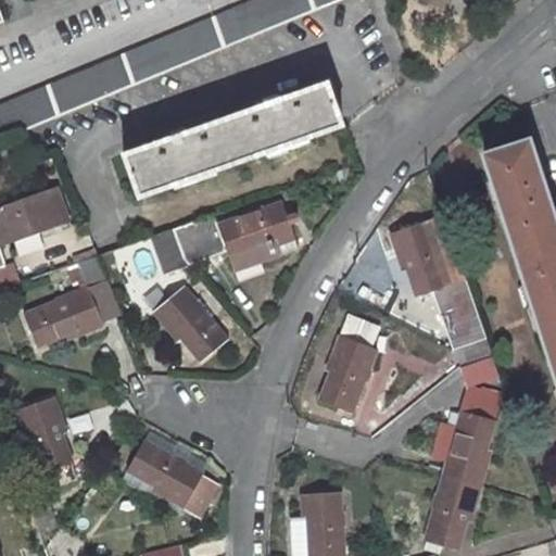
[(254,0),(0,105),(0,140),(339,0),(254,0)]
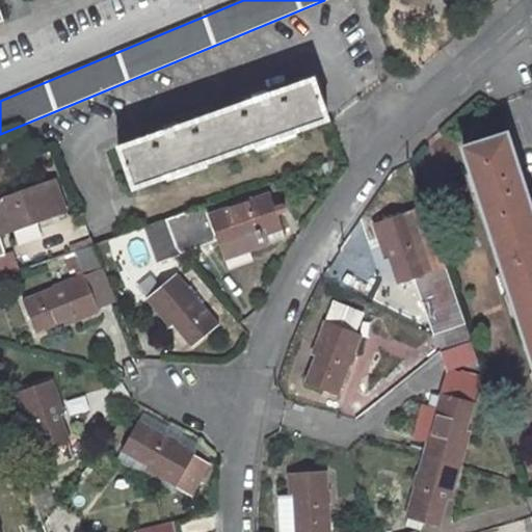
[(314,79),(118,148),(133,189),(328,121),(314,79)]
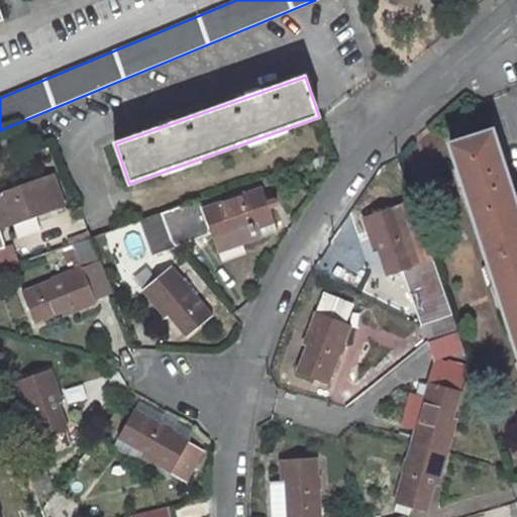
[(516,209),(492,130),(450,144),(516,351),(516,209)]
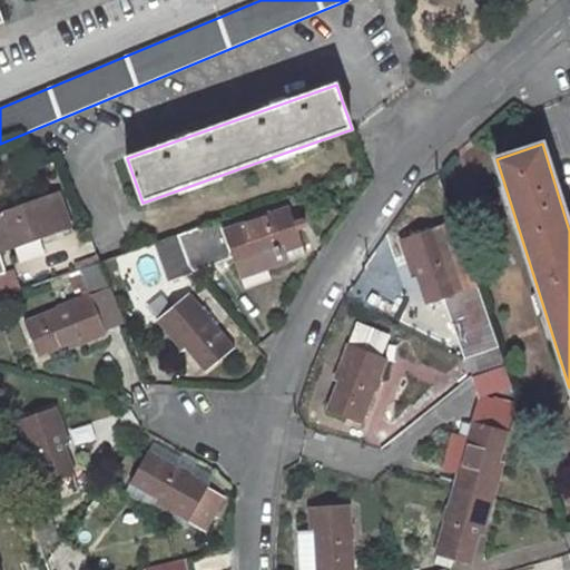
[(58,192),(0,212),(0,275),(7,274),(0,254),(0,253),(71,228),(58,192)]
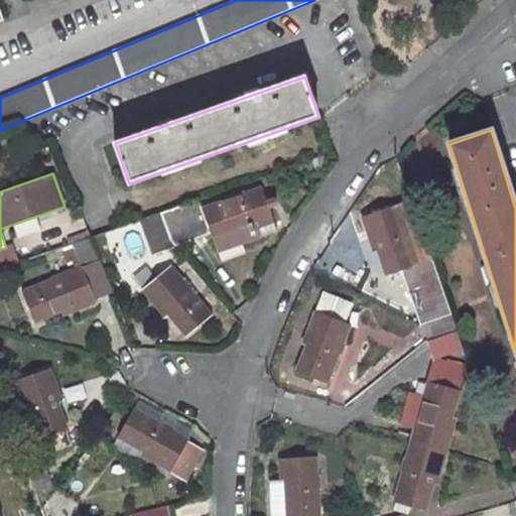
[(199,199),(161,213),(171,241),(175,246),(212,234),(213,238),(249,226),(253,239),(261,236),(258,227),(274,222),(262,187),(203,209),(199,199)]
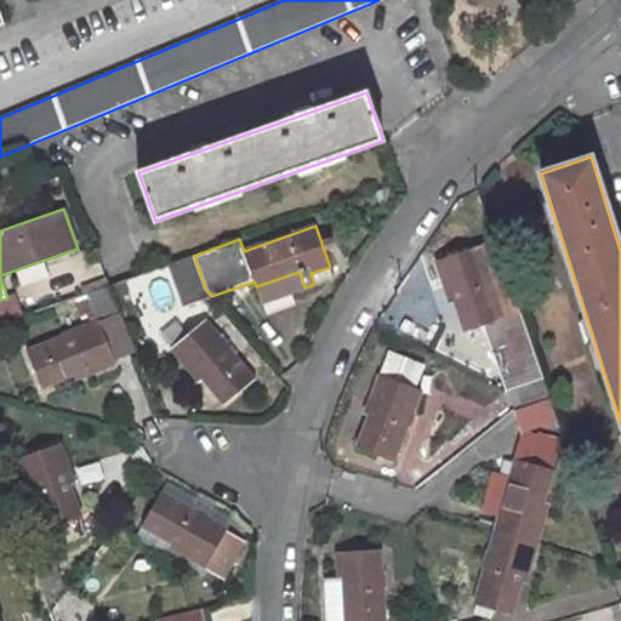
[(478,246),(437,261),(445,286),(450,284),(467,331),(502,319),(496,300),(512,295),(501,262),(485,268),(478,246)]
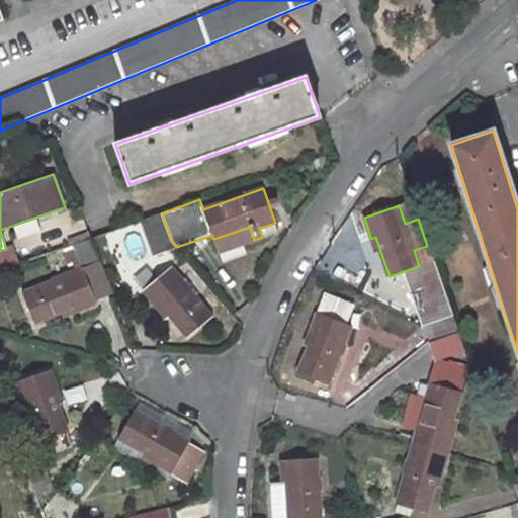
[(154,255),(176,247),(172,242),(162,213),(142,221),(154,255)]
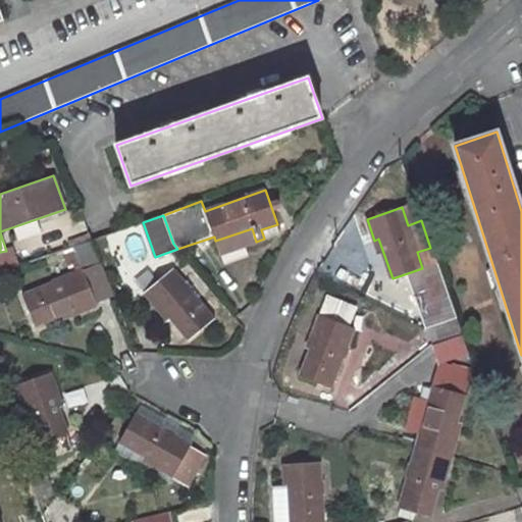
[(264,239),(280,232),(277,224),(261,229),(264,239)]
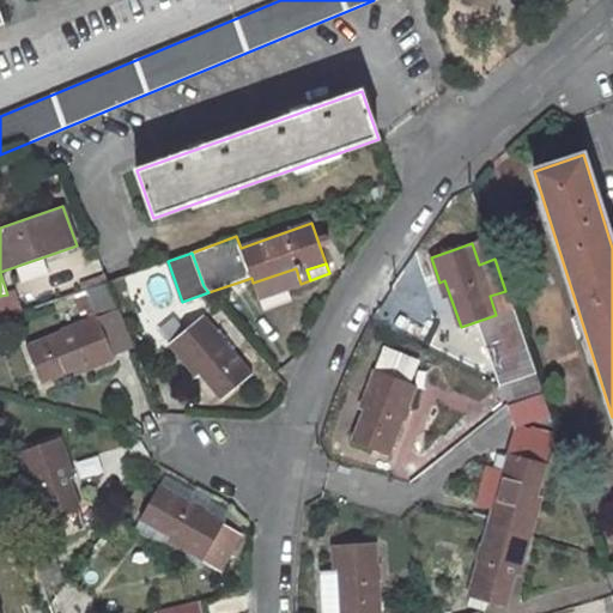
[(296,268),(253,283),(259,298),(301,284),(296,268)]
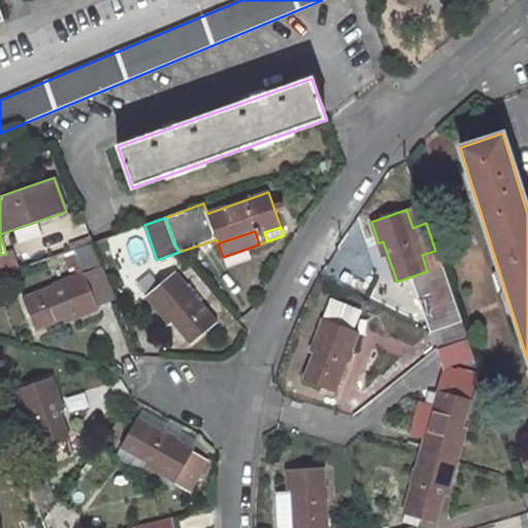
[(109,250),(106,238),(94,242),(98,255),(109,250)]
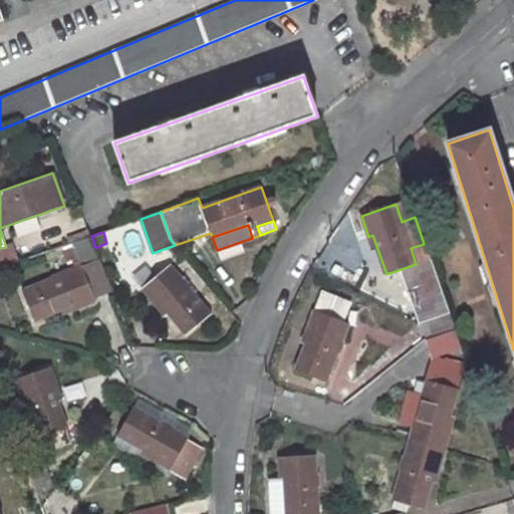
[(95,248),(91,236),(60,247),(66,262),(71,260),(75,269),(23,291),(34,319),(62,308),(72,304),(74,309),(95,300),(93,297),(112,289),(95,248)]
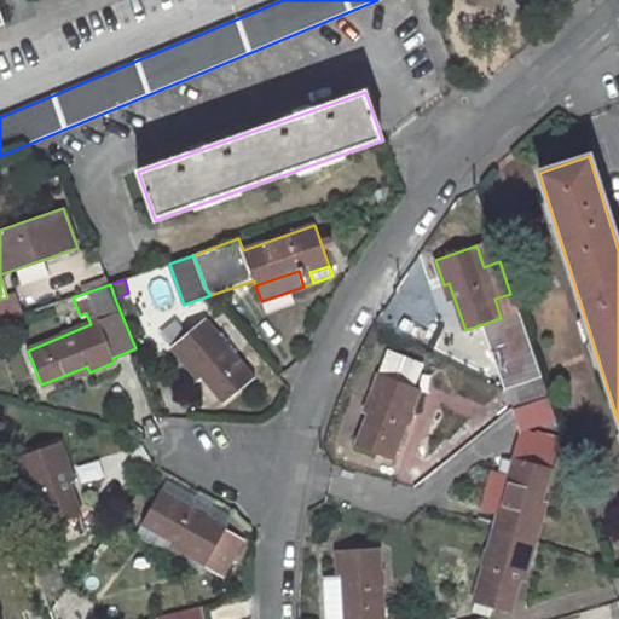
[(12,298),(0,300),(0,320),(18,314),(12,298)]
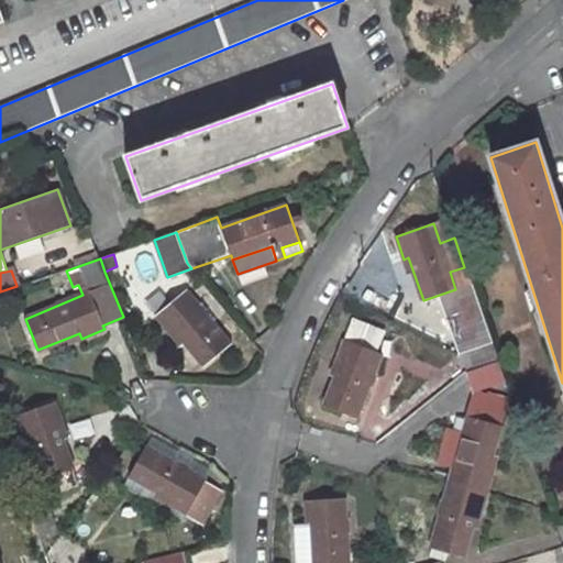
[(231,343),(186,290),(156,316),(172,334),(176,331),(205,365),(231,343)]
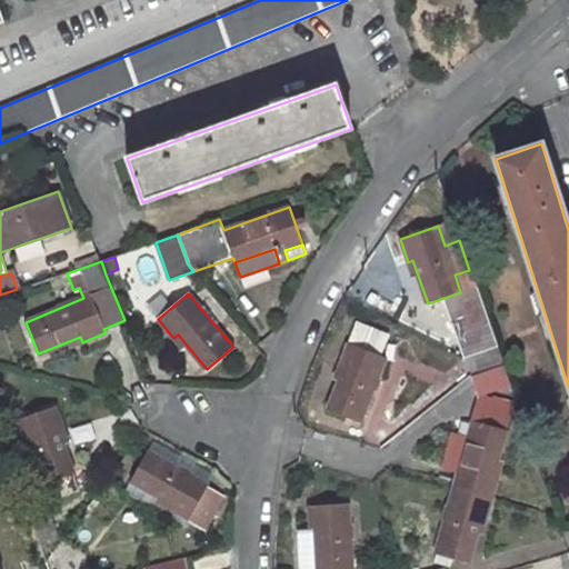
[(469,320),(476,341),(465,346),(469,357),(498,347),(487,315),(469,320)]
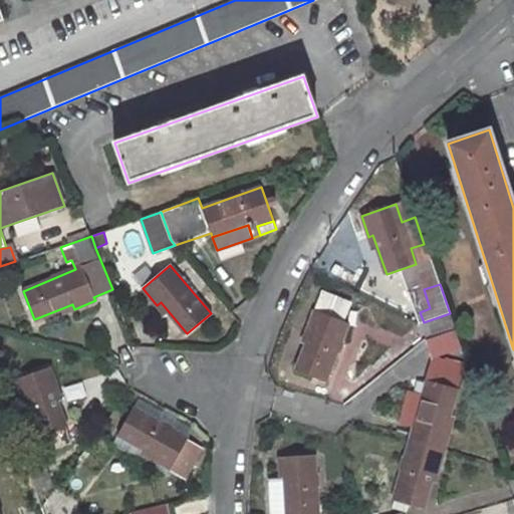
[(311,332),(296,370),(325,382),(349,323),(343,321),(350,302),(323,291),(307,330),(311,332)]
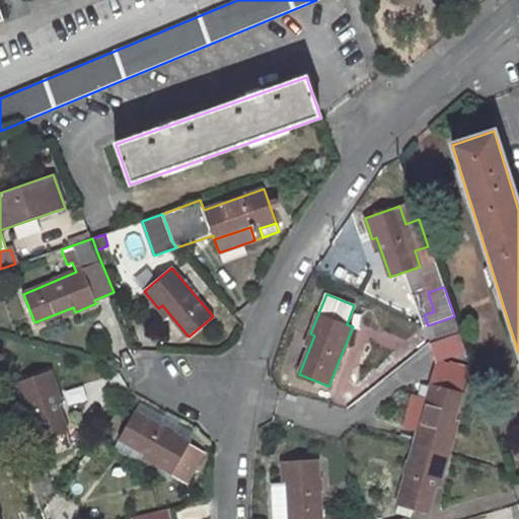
[(73,307),(63,311),(64,316),(75,312),(73,307)]
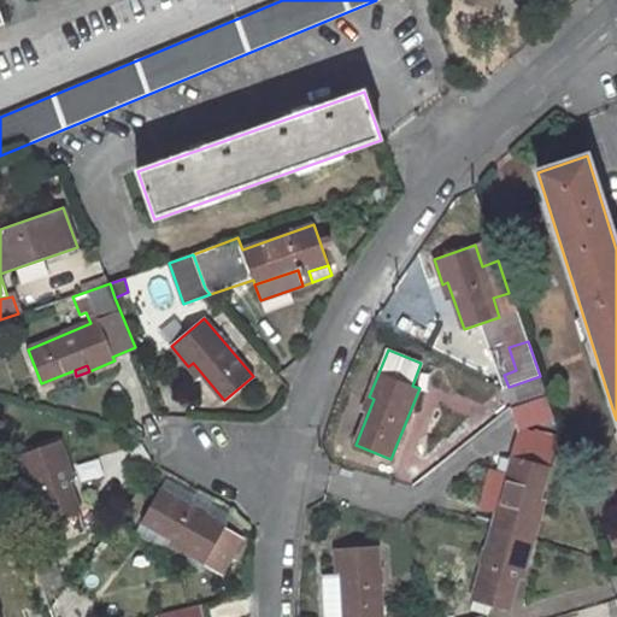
[(547,395),(540,376),(509,387),(506,387),(512,406),(547,395)]
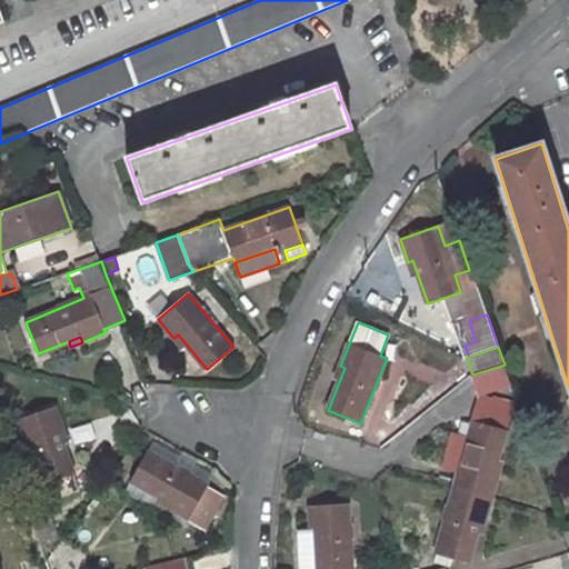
[(511,383),(505,365),(472,375),(479,395),(511,383)]
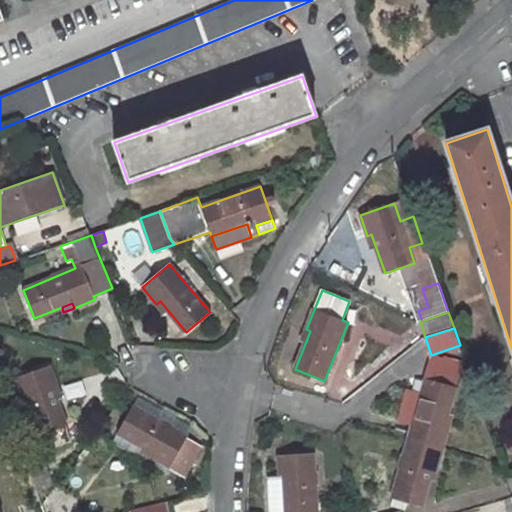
[(412,424),(409,437),(443,447),(449,427),(444,425),(462,363),(446,358),(444,363),(432,359),(426,379),(425,378),(421,393),(412,424)]
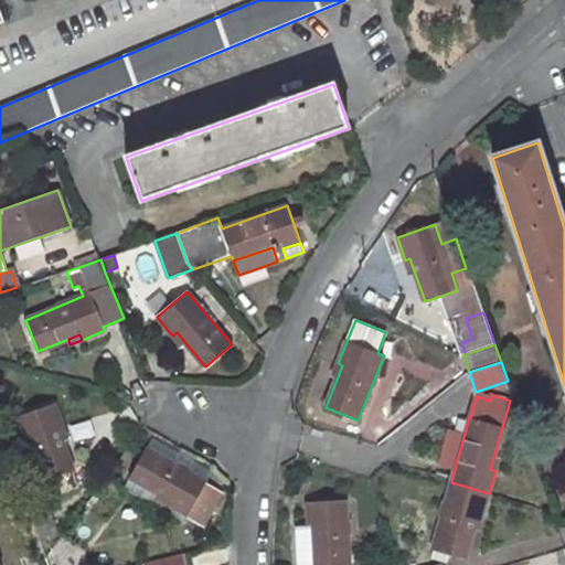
[(55,403),(18,416),(24,436),(38,476),(45,498),(78,487),(59,428),(63,427),(55,403)]
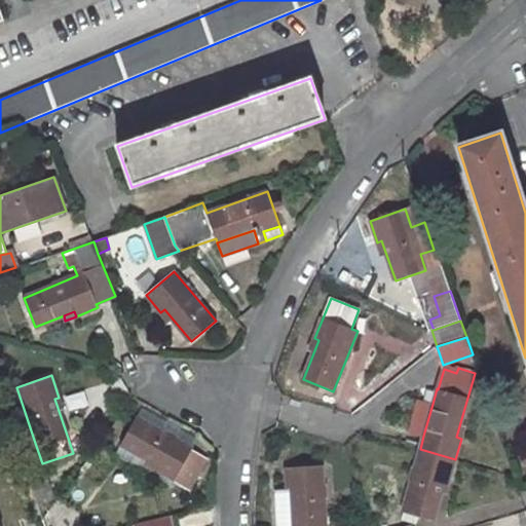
[(418,400),(410,431),(423,436),(433,404),(418,400)]
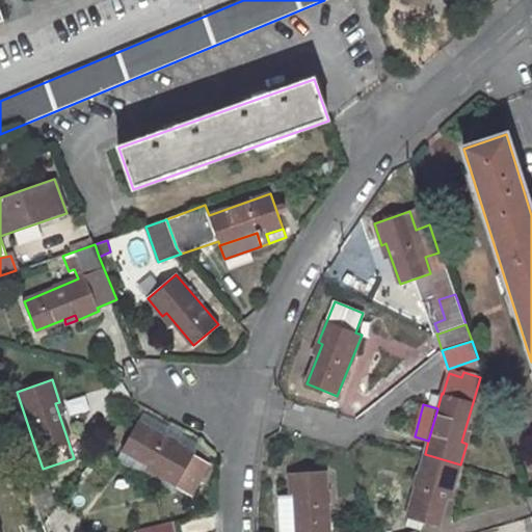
[(23,410),(16,413),(28,450),(35,448),(23,410)]
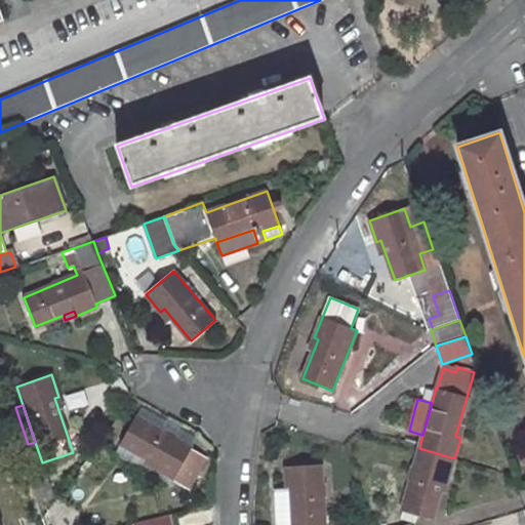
[(139,409),(136,415),(185,443),(188,436),(139,409)]
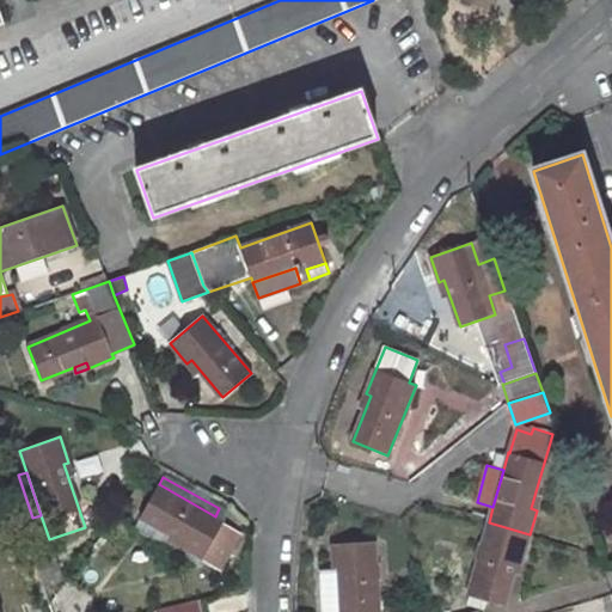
[(215,516),(159,484),(141,516),(183,540),(179,546),(203,560),(220,568),(238,536),(222,526),(225,521),(215,516)]
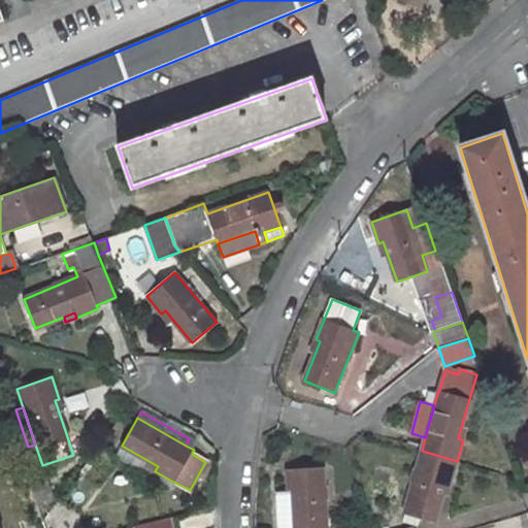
[(155,471),(158,466),(122,446),(116,456),(172,488),(175,483),(155,471)]
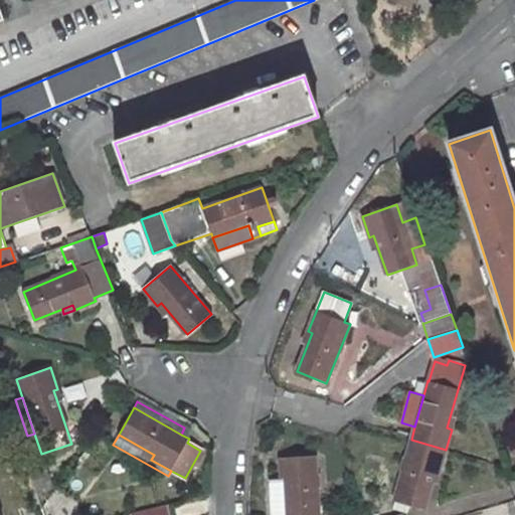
[(440,471),(446,450),(411,440),(394,501),(424,509),(436,470),(440,471)]
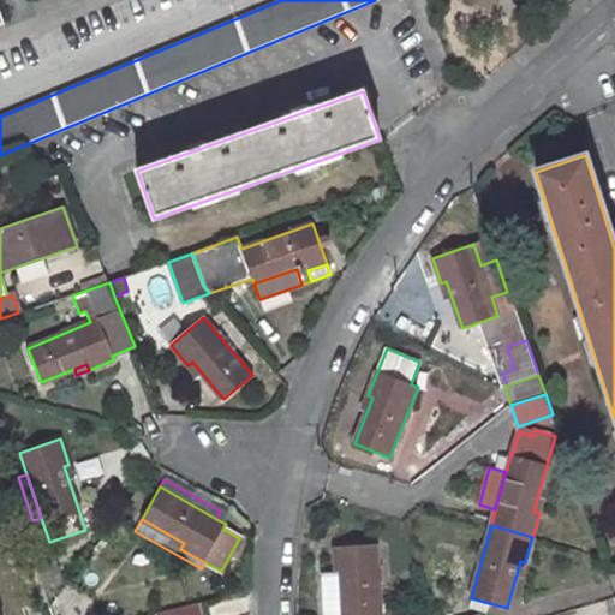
[(381,614),(377,544),(334,548),(335,573),(322,574),(324,614),(381,614)]
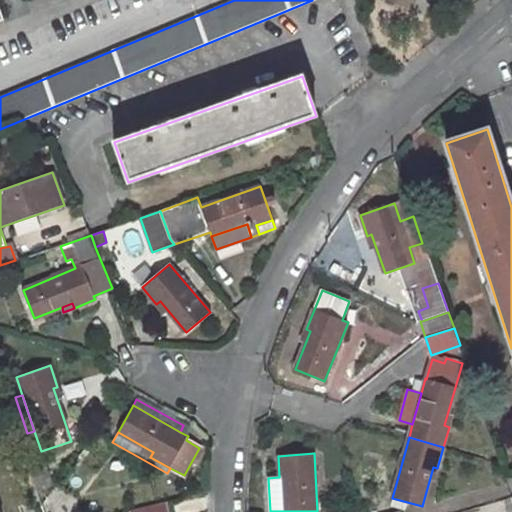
[(45,458),(27,466),(37,494),(45,484),(45,486),(53,483),(45,458)]
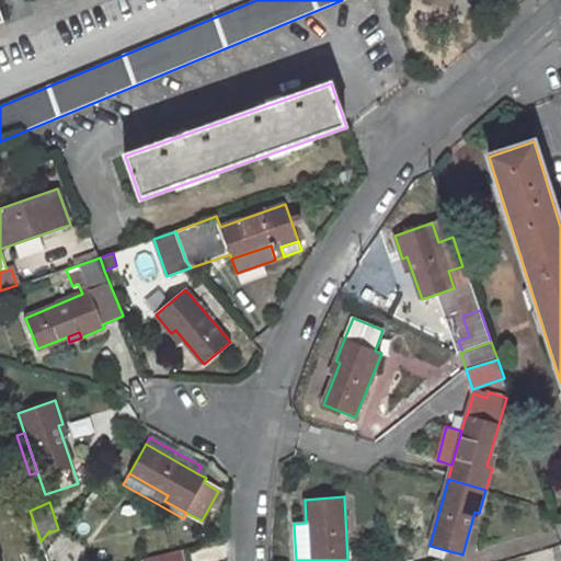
[(46,560),(30,513),(11,519),(25,560),(46,560)]
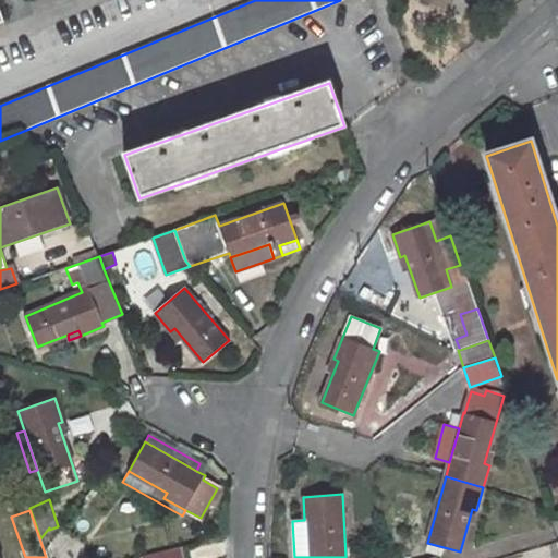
[(49,528),(40,538),(45,552),(53,541),(49,530),(49,528)]
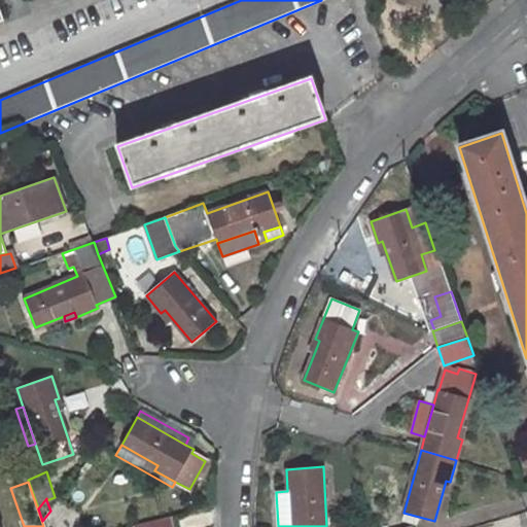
[(66,512),(59,499),(50,511),(42,521),(44,526),(60,526),(56,518),(66,512)]
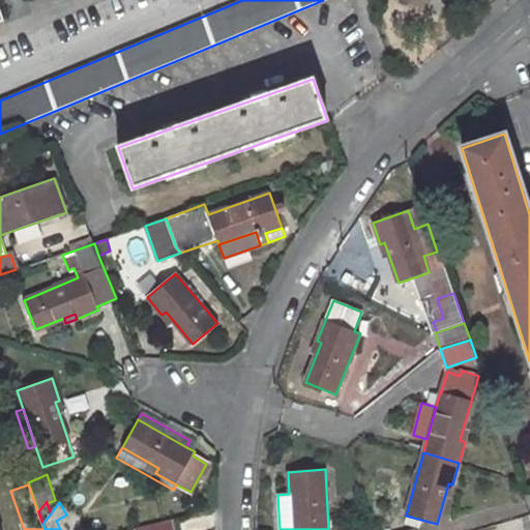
[(176,529),(174,519),(138,528),(138,529),(176,529)]
